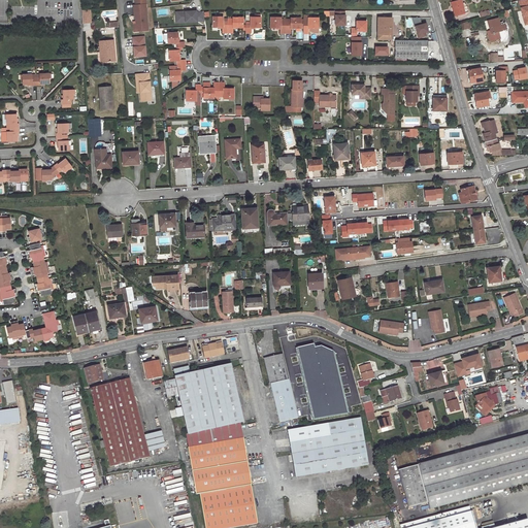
[(135,0),(136,5),(133,5),(134,17),(135,17),(136,26),(137,26),(137,31),(147,31),(144,0),(135,0)]
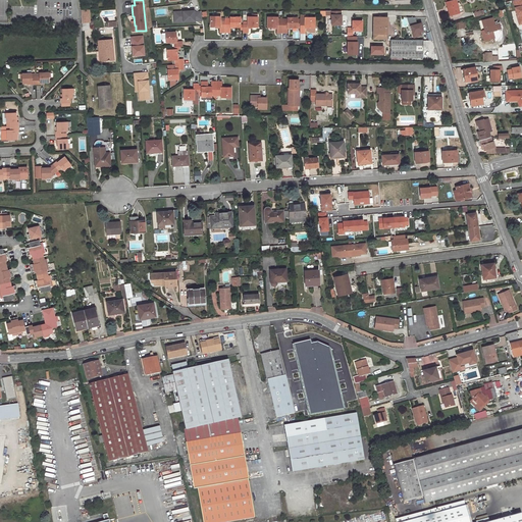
[(445,0),(450,15),(459,13),(455,0),(445,0)]
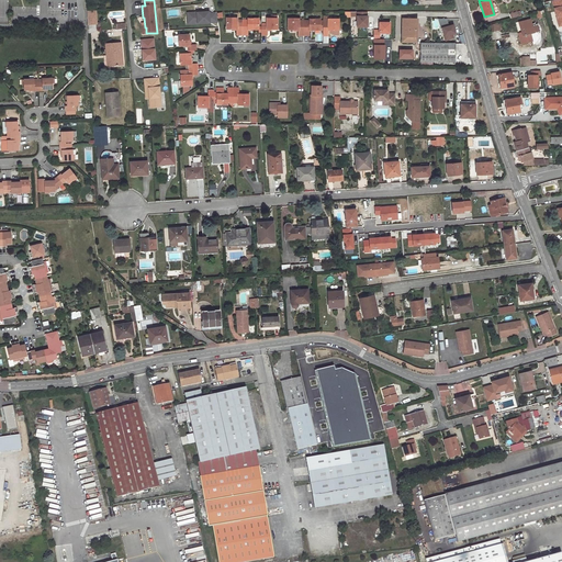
[(561,0),(554,0),(552,1),(558,23),(561,22),(561,0)]
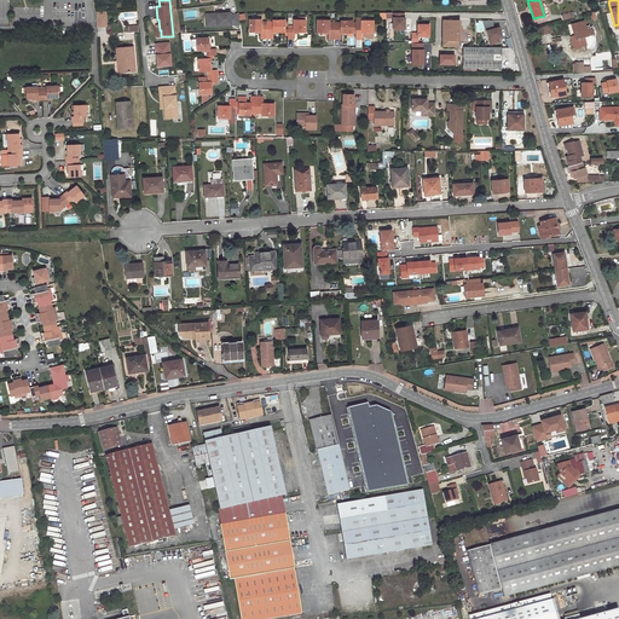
[(105,13),(97,15),(97,27),(106,25),(105,13)]
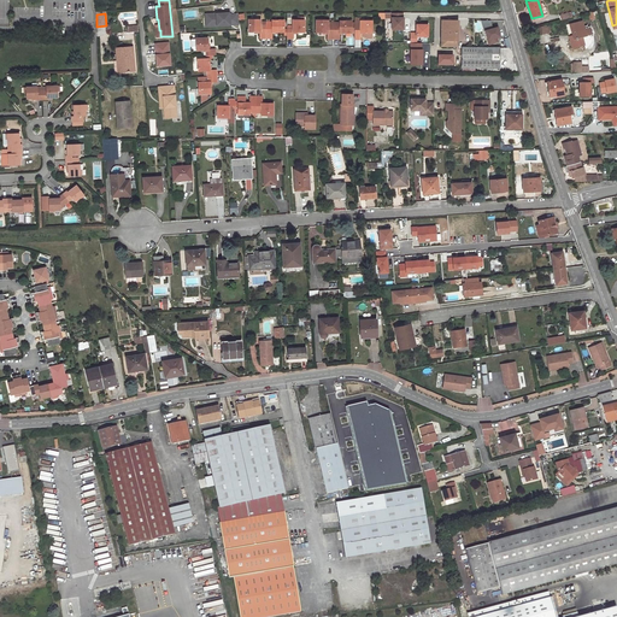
[(206,15),(206,27),(210,27),(209,17),(216,17),(216,13),(206,15)]
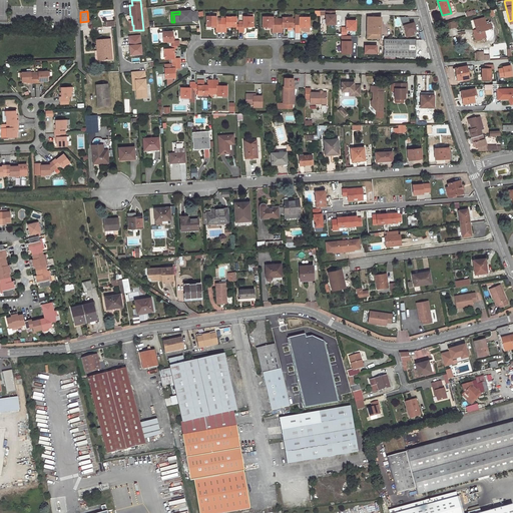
[(173,14),(174,22),(198,20),(197,12),(191,12),(190,11),(179,11),(179,14),(173,14)]
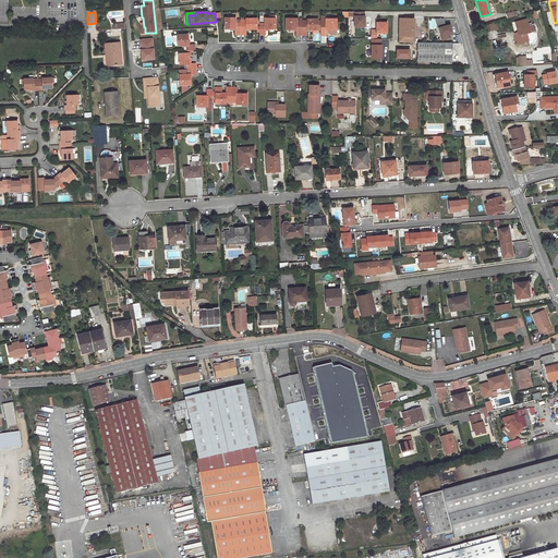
[(364,12),(354,12),(354,26),(365,26),(365,16),(364,16),(364,12)]
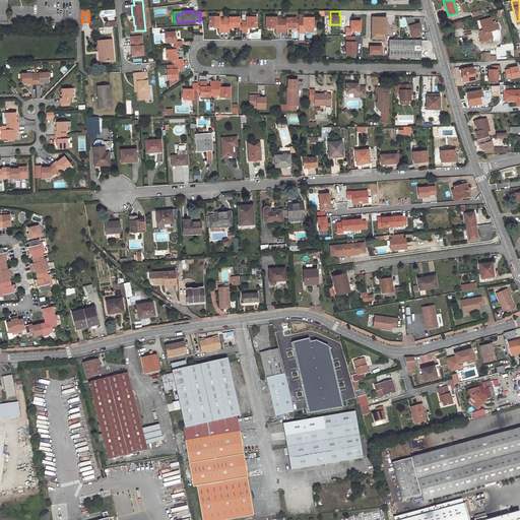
[(220,16),(210,16),(210,27),(219,27),(219,33),(230,33),(230,27),(240,27),(240,29),(243,29),(243,33),(248,33),(248,27),(257,27),(257,17),(248,17),(248,25),(240,25),(241,17),(230,17),(230,19),(220,19),(220,16)]
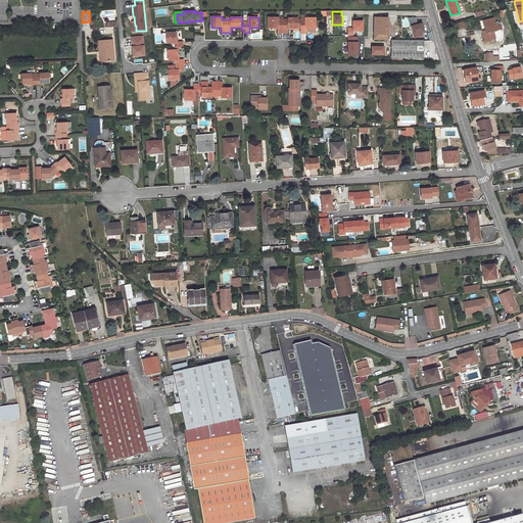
[(409,17),(413,38),(424,36),(421,22),(417,24),(416,16),(409,17)]
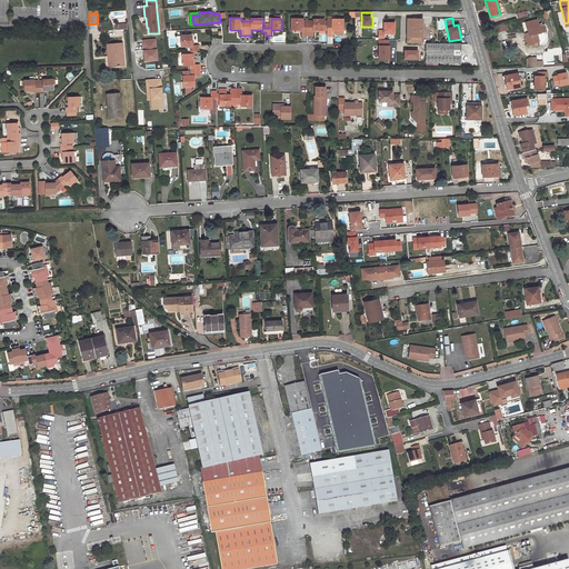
[(303,19),(292,19),(292,30),(303,30),(303,36),(315,36),(315,30),(328,30),(328,37),(333,37),(333,30),(345,30),(345,19),(333,19),(333,21),(326,21),(326,20),(315,20),(313,21),(303,21),(303,19)]
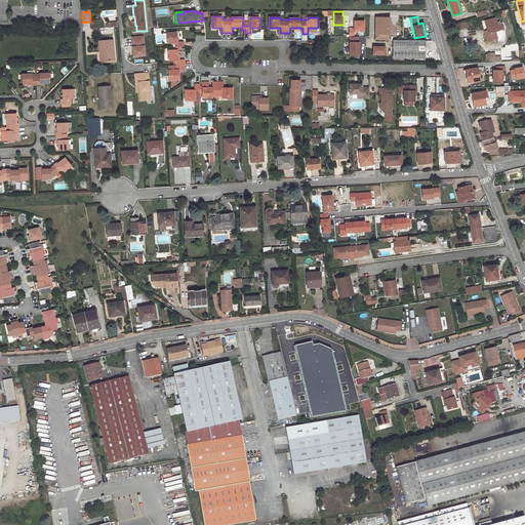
[(389,29),(389,17),(375,17),(375,34),(388,34),(389,29)]
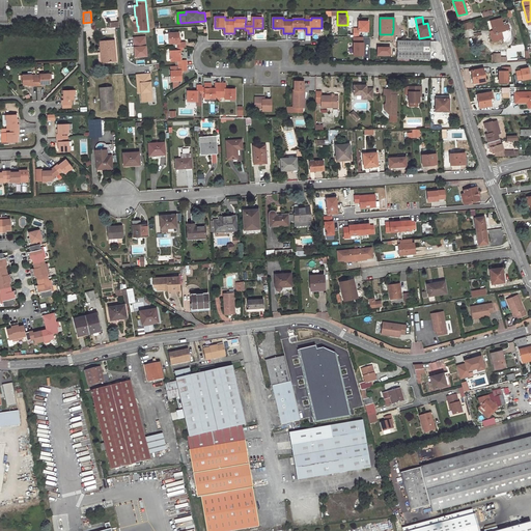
[(501,19),(491,21),(493,30),(490,31),(493,42),(503,38),(501,32),(504,31),(501,19)]
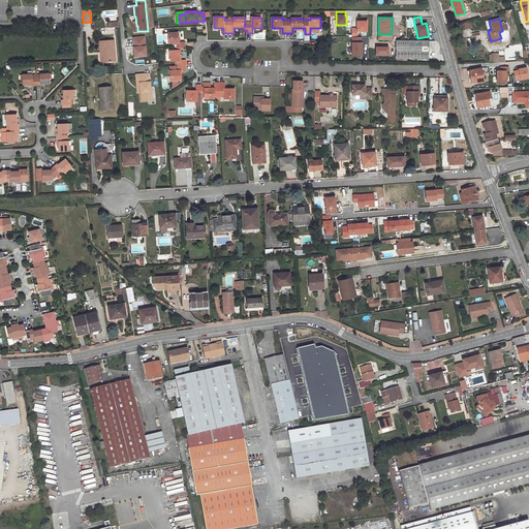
[(471,21),(458,24),(460,30),(473,27),(471,21)]
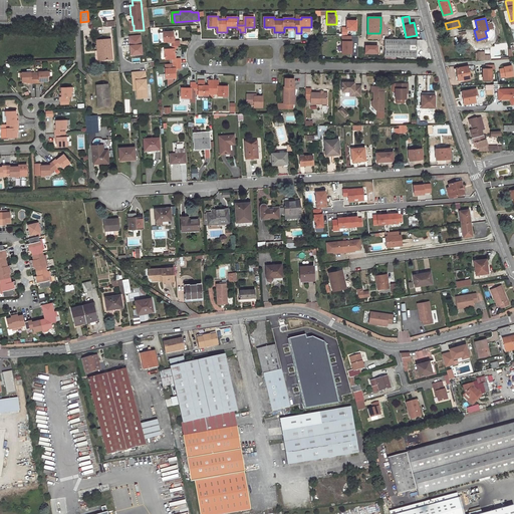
[(341,28),(341,36),(347,36),(347,30),(356,30),(356,21),(346,21),(346,28),(341,28)]
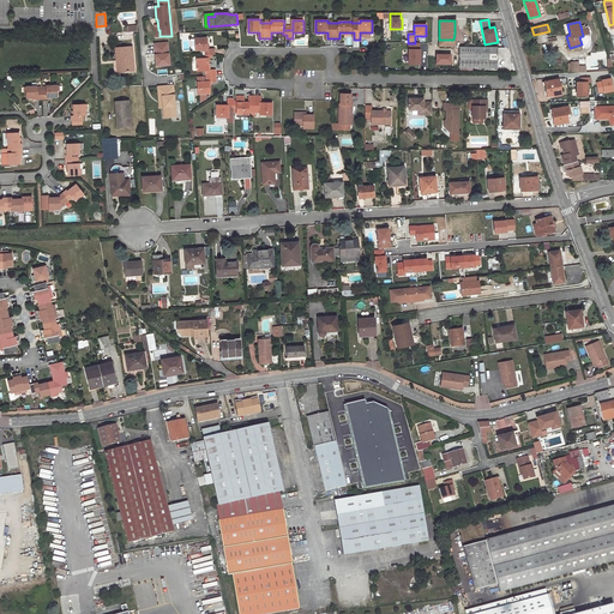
[(206,38),(194,38),(196,50),(205,49),(205,59),(197,59),(197,71),(206,71),(206,82),(197,83),(198,94),(210,94),(209,83),(216,82),(215,70),(209,70),(208,59),(210,59),(210,55),(214,55),(214,49),(208,49),(206,38)]
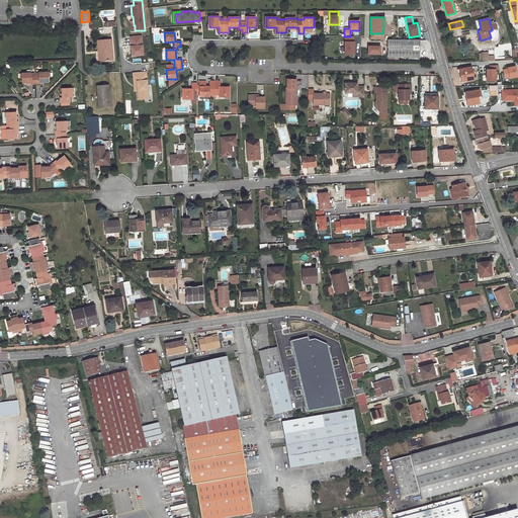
[(111,39),(97,40),(98,51),(102,51),(103,60),(113,60),(111,39)]
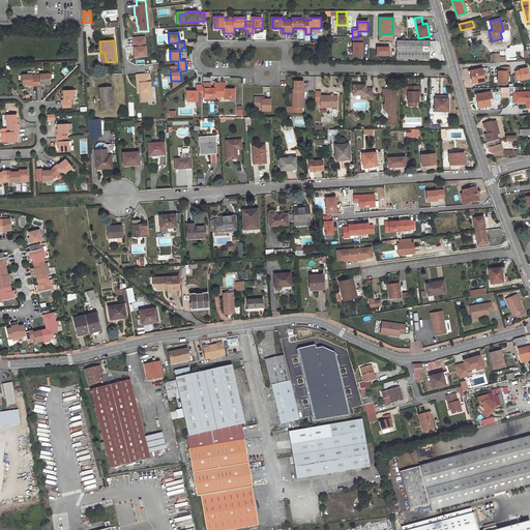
[(429,41),(396,40),(396,58),(429,58),(429,41)]
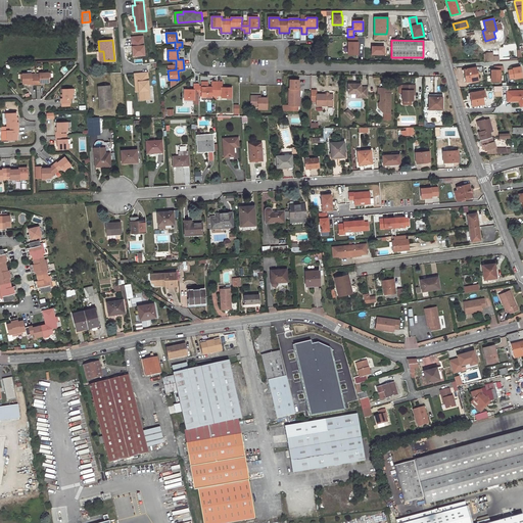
[(484,53),(484,61),(487,61),(493,61),(493,55),(493,52),(484,53)]
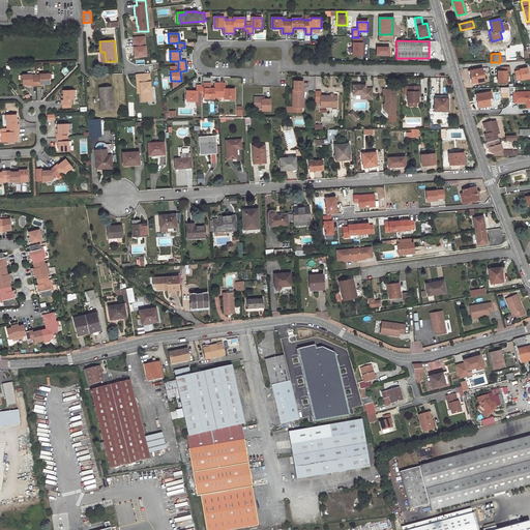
[(482,68),(470,70),(472,83),(484,81),(482,68)]
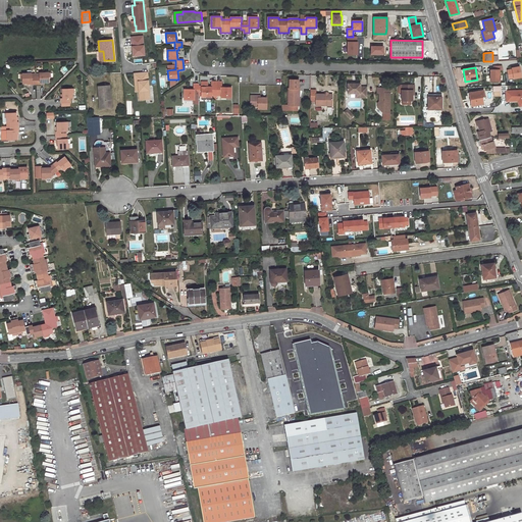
[(520,67),(507,68),(508,80),(521,79),(520,67)]
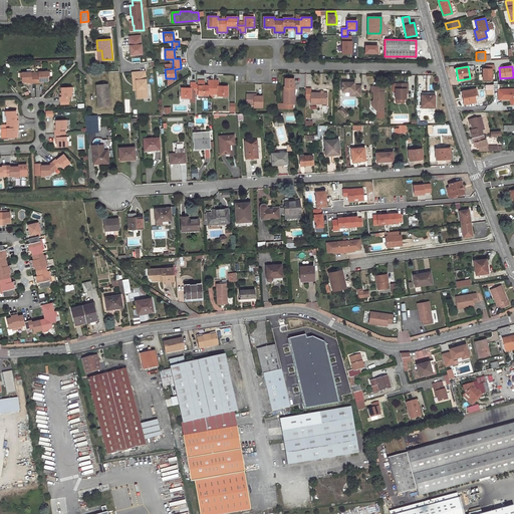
[(31,71),(21,72),(22,81),(26,81),(26,83),(35,82),(35,75),(31,75),(31,71)]
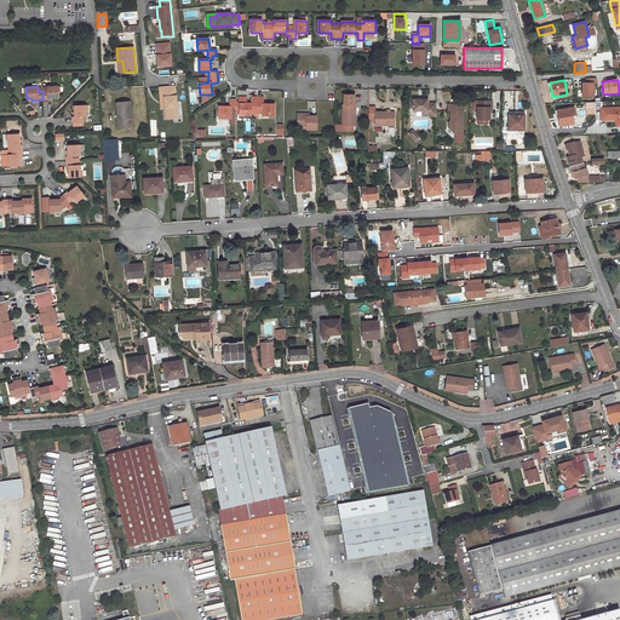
[(46,90),(42,91),(42,99),(52,99),(52,97),(58,97),(57,86),(46,86),(46,90)]
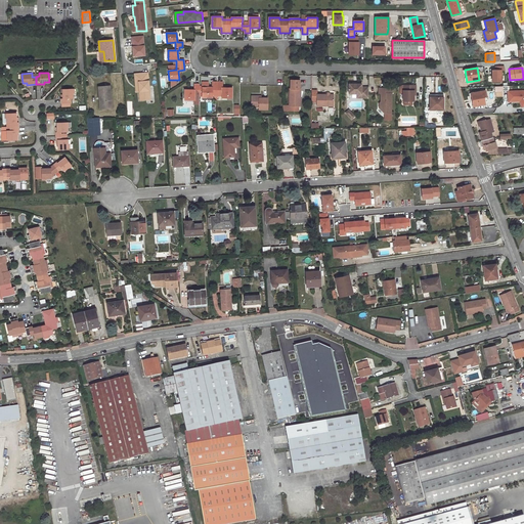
[(147,73),(134,74),(135,87),(139,87),(139,92),(140,100),(145,100),(145,96),(149,95),(147,73)]
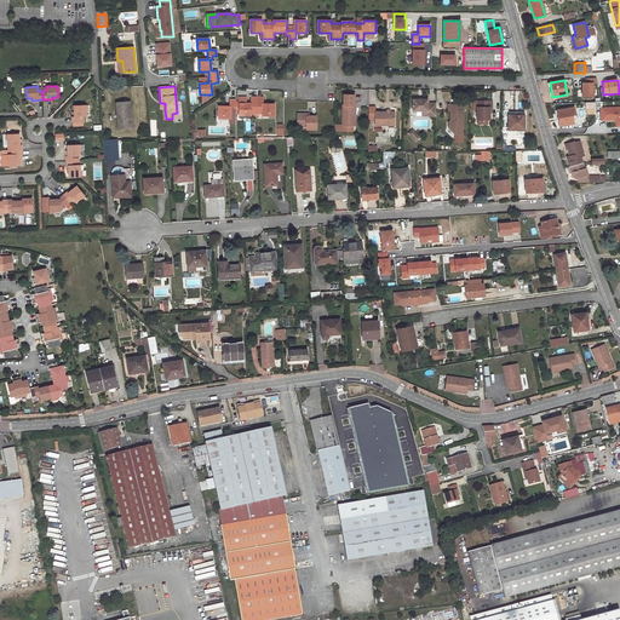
[(343,95),(343,99),(343,105),(342,105),(342,126),(352,126),(352,118),(355,118),(355,105),(354,105),(354,95),(343,95)]
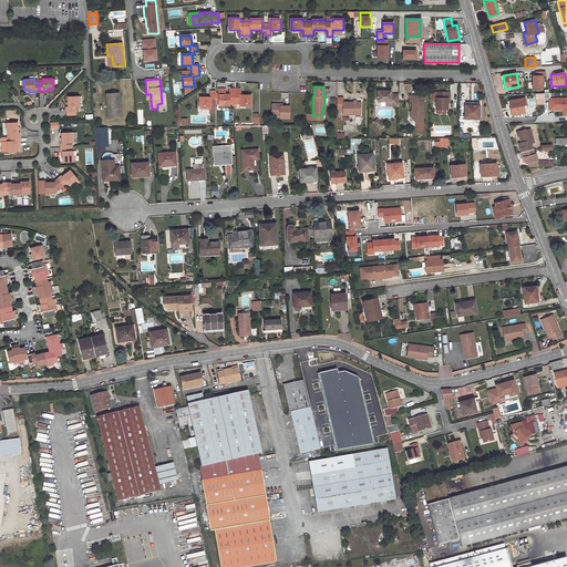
[(240,89),(229,89),(229,94),(215,94),(215,91),(209,91),(209,96),(199,96),(199,109),(210,109),(210,99),(218,100),(218,105),(229,105),(229,103),(240,103),(240,106),(250,106),(250,94),(240,94),(240,89)]
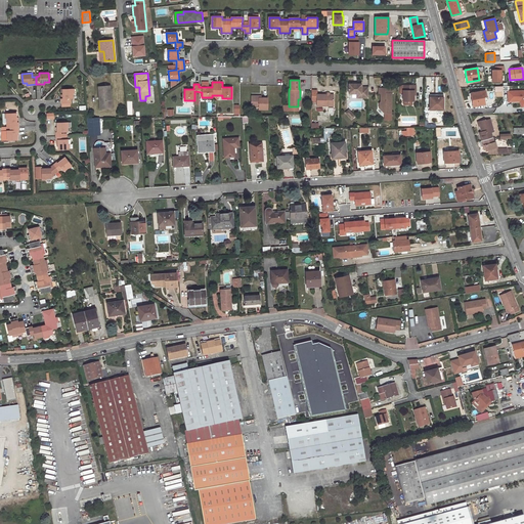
[(361,84),(348,84),(348,94),(356,94),(360,94),(360,98),(367,98),(367,87),(361,87),(361,84)]
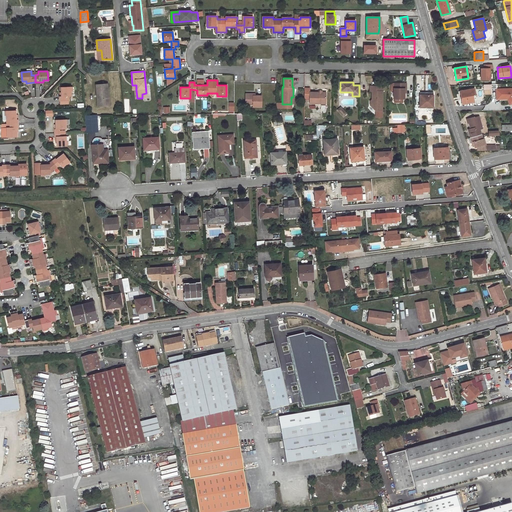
[(406,83),(394,83),(394,88),(394,99),(404,99),(404,89),(406,89),(406,83)]
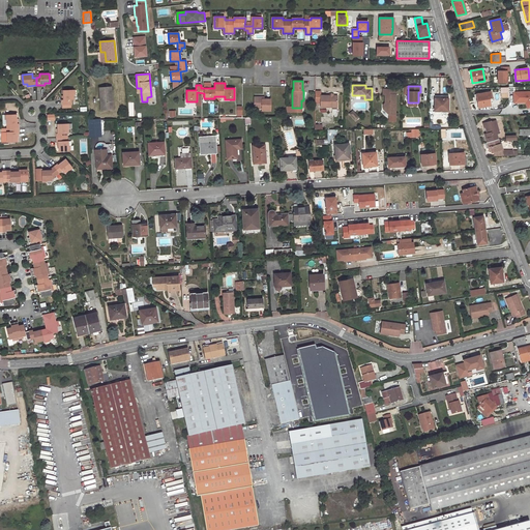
[(111,87),(99,88),(100,97),(101,97),(102,109),(112,108),(110,92),(112,92),(111,87)]
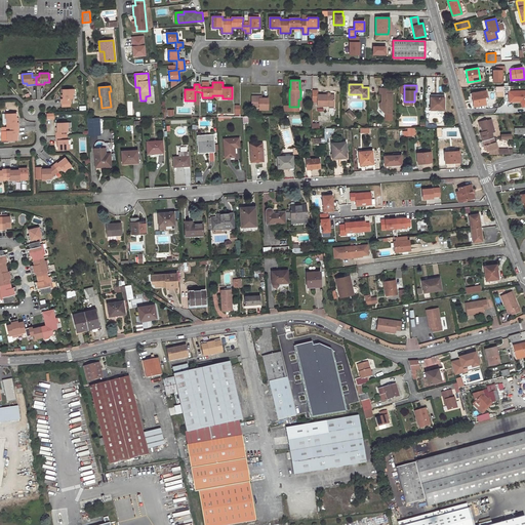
[(392,88),(379,88),(379,93),(381,93),(381,106),(379,108),(386,114),(392,114),(392,88)]
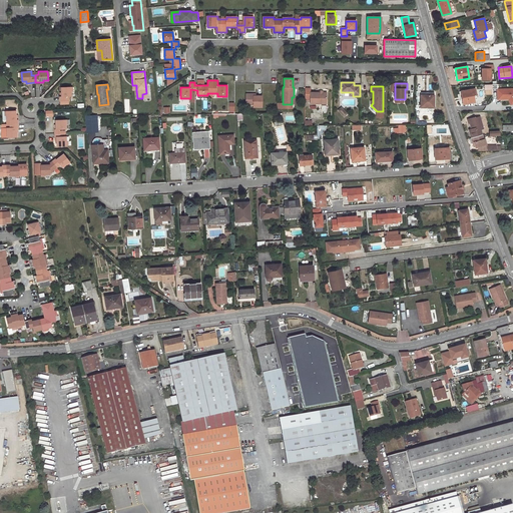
[(61,87),(61,92),(61,96),(59,96),(60,101),(69,100),(68,96),(71,96),(71,87),(61,87)]
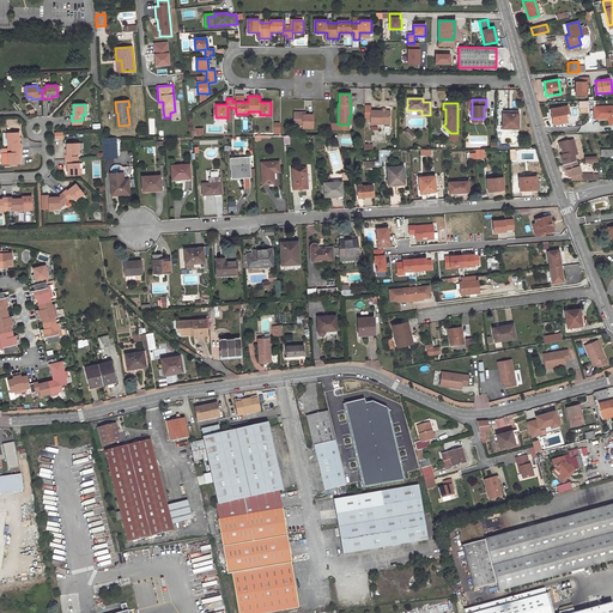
[(612,105),(594,107),(595,119),(607,119),(610,126),(612,123),(612,105)]
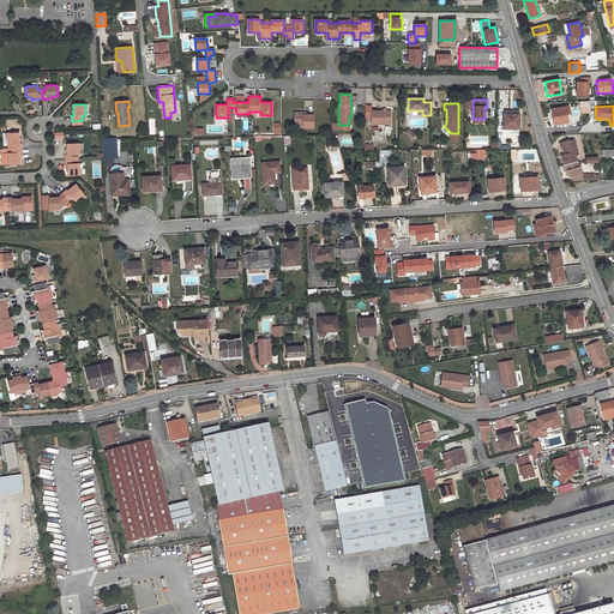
[(569,107),(552,109),(554,125),(569,122),(566,114),(570,114),(569,107)]
